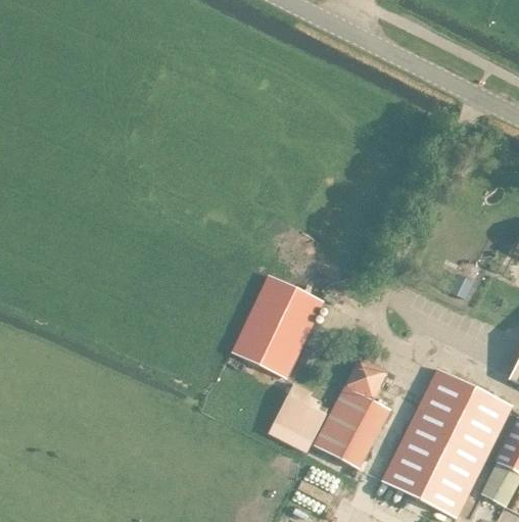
[(232,352),(285,379),(323,301),(295,288),(269,276),(232,352)]
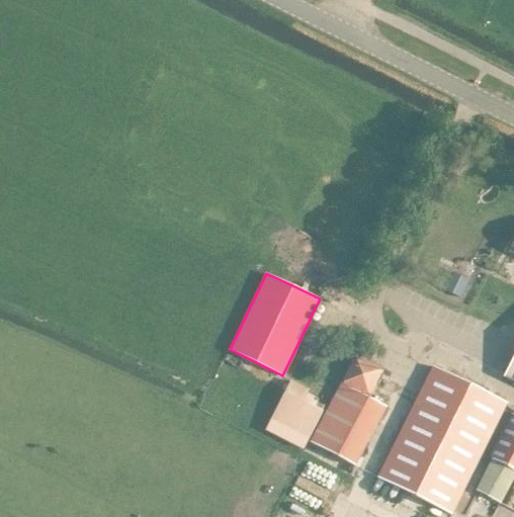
[(513,354),(503,375),(513,380),(513,354)]
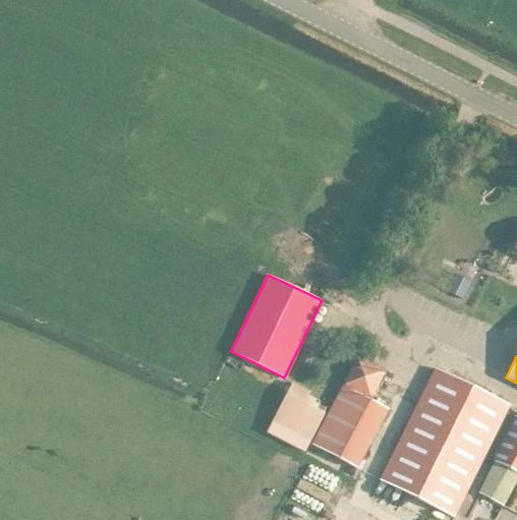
[(329,415),(312,445),(357,468),(390,409),(370,399),(384,371),(358,358),(346,385),(344,385),(329,415)]
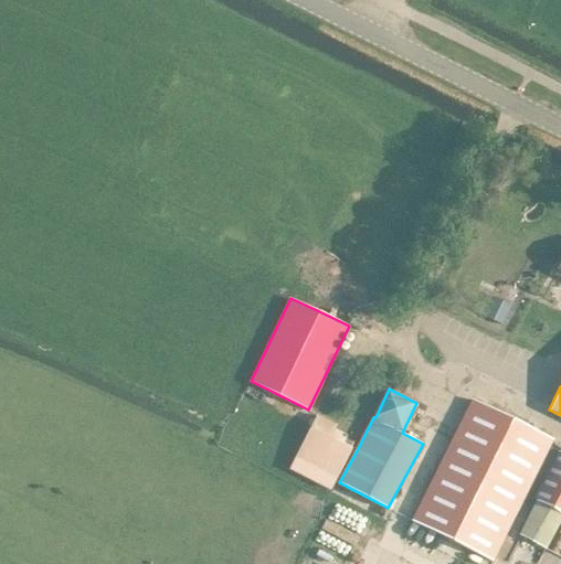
[(475,395),(412,520),(494,561),(557,437),(475,395)]
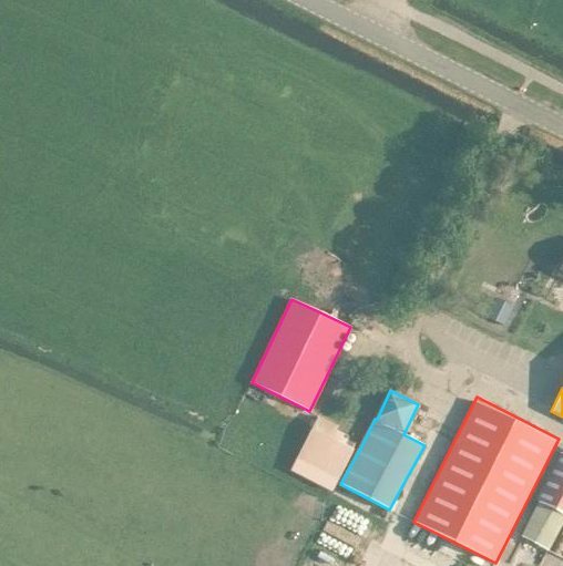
[(318,417),(295,460),(337,482),(354,450),(345,445),(348,441),(349,438),(337,431),(339,426),(327,421),(318,417)]
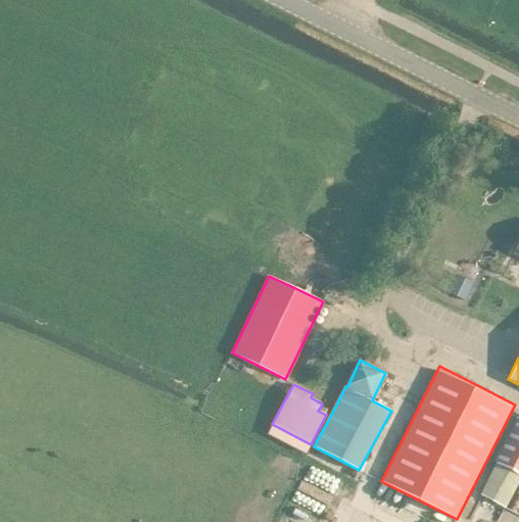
[(492,461),(498,463),(489,478),(481,494),(507,508),(515,491),(518,485),(518,418),(516,417),(492,461)]
